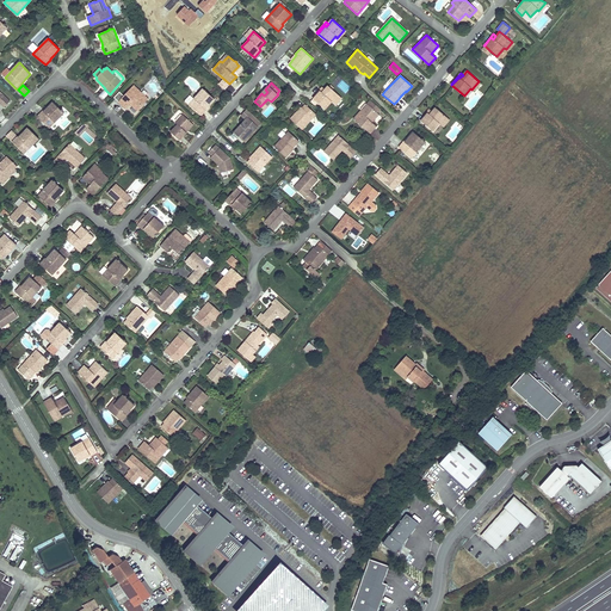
[(137,111),(147,100),(140,94),(142,93),(134,85),(124,96),(118,102),(125,109),(129,104),(137,111)]
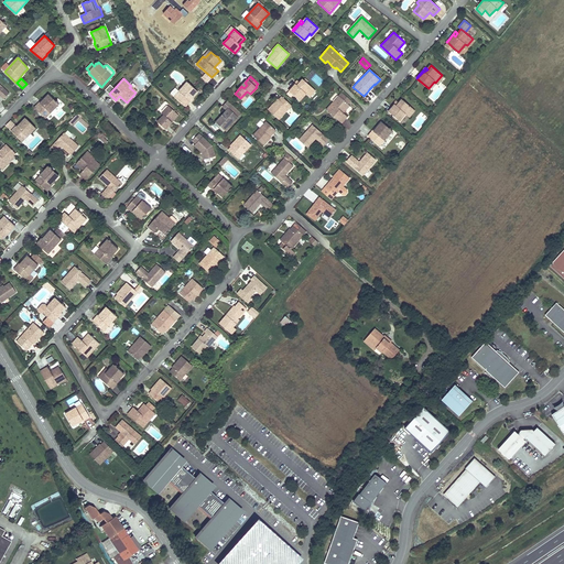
[(314,89),(306,83),(308,80),(305,78),(303,79),(300,83),(296,86),(295,85),(289,91),(300,101),(306,95),(307,96),(314,89)]
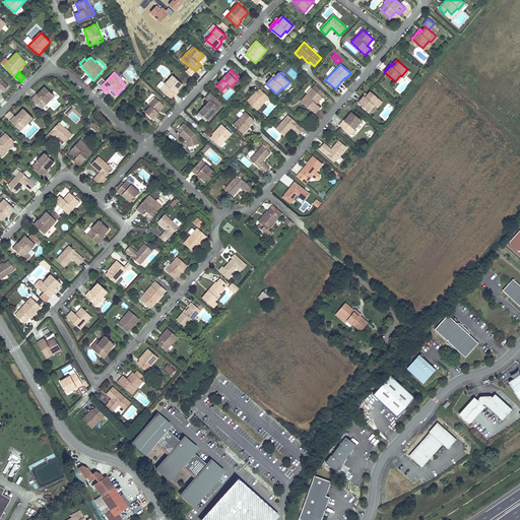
[(276,76),(274,74),(266,83),(266,84),(272,78),(273,79),(276,76)]
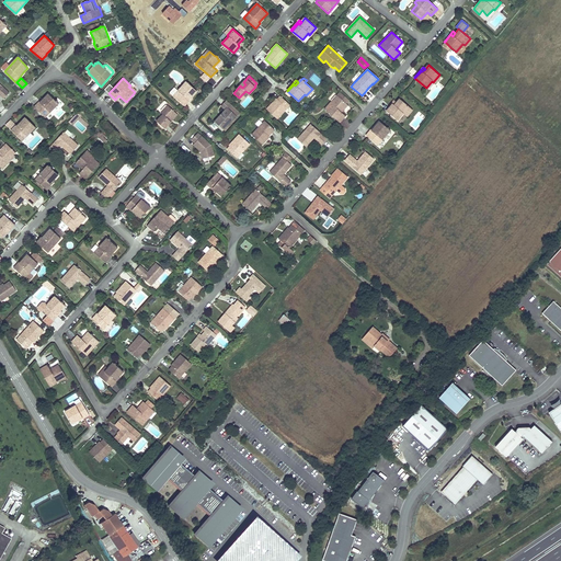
[(186,81),(173,95),(185,106),(190,101),(189,100),(192,96),(197,91),(186,81)]
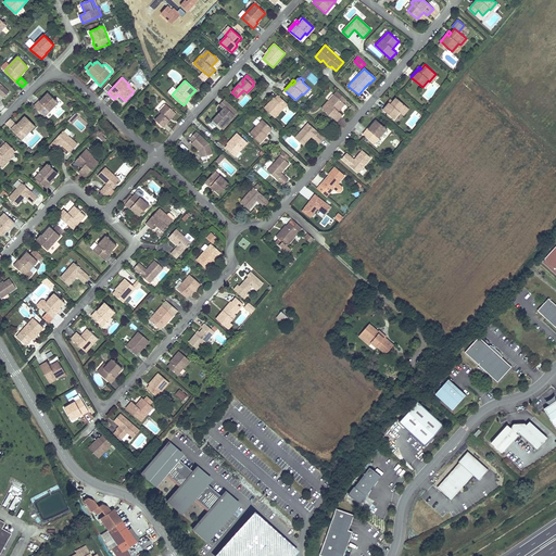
[(0,83),(0,93),(3,98),(9,92),(0,83)]
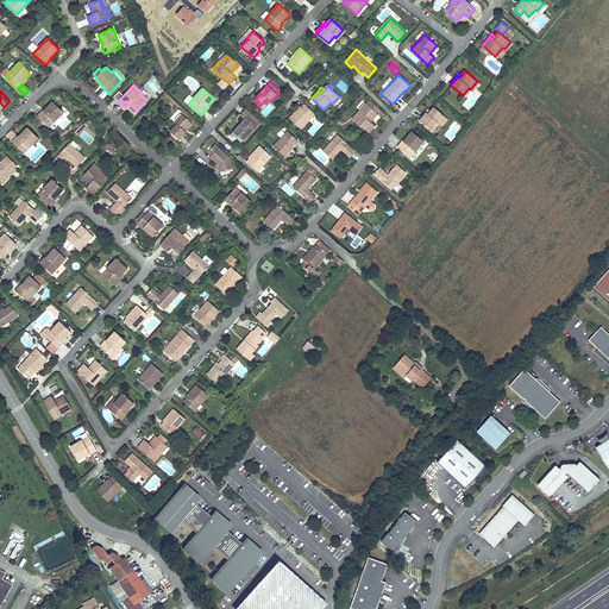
[(118,101),(124,95),(119,92),(113,98),(118,101)]
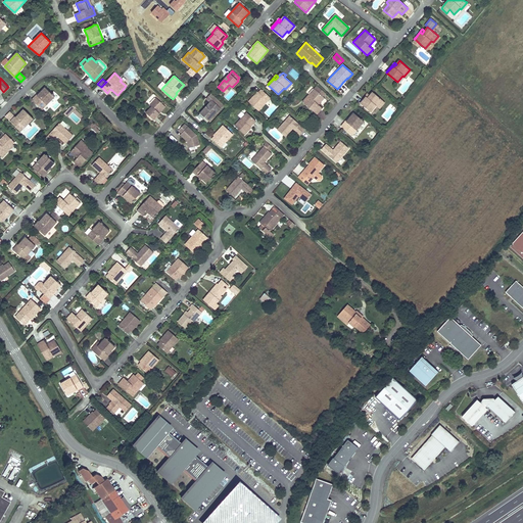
[(327,95),(317,85),(314,89),(316,90),(324,98),(327,95)]
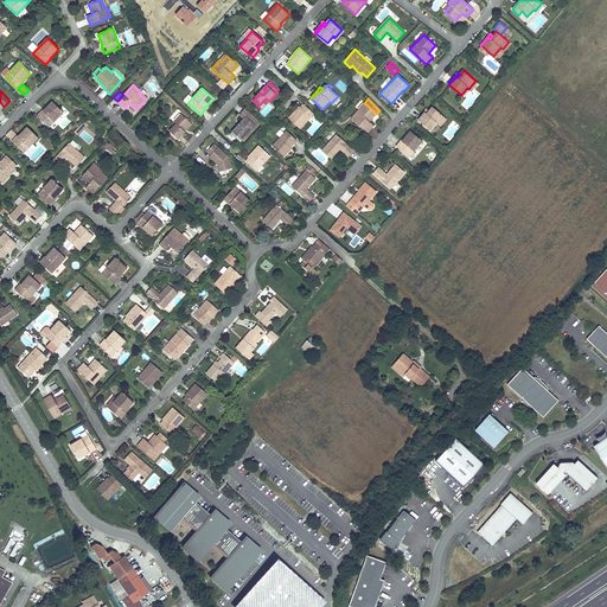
[(43,112),(43,110),(37,116),(49,128),(63,113),(62,112),(63,110),(61,109),(61,110),(52,102),(48,107),(43,112)]
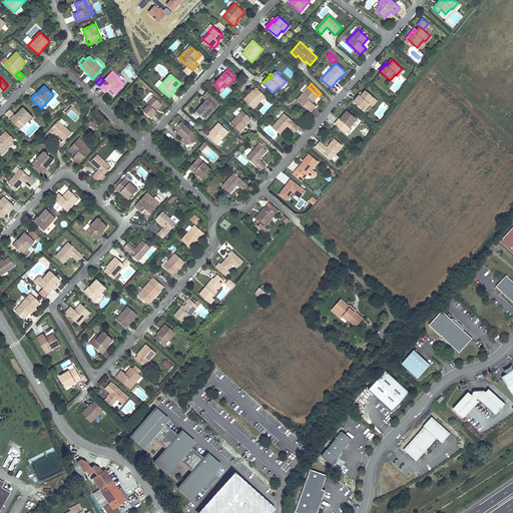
[(267,97),(258,88),(254,91),(250,96),(248,94),(243,100),(254,110),(267,97)]
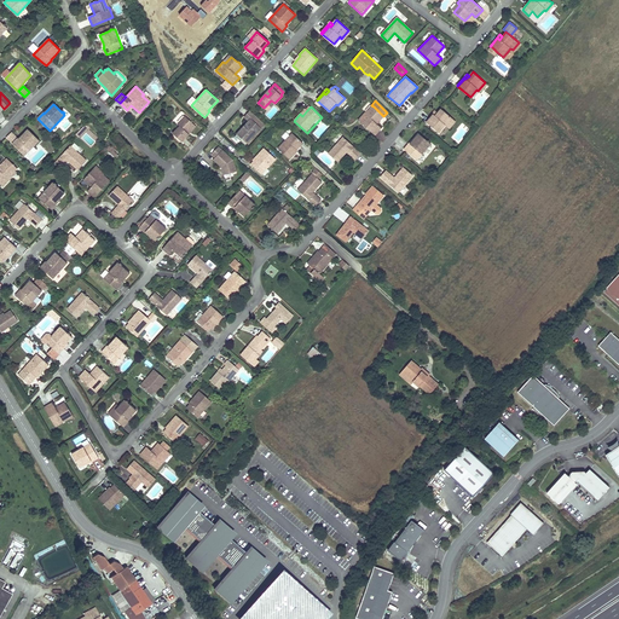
[(383,116),(374,106),(366,114),(365,111),(357,120),(375,137),(382,128),(377,123),(383,116)]
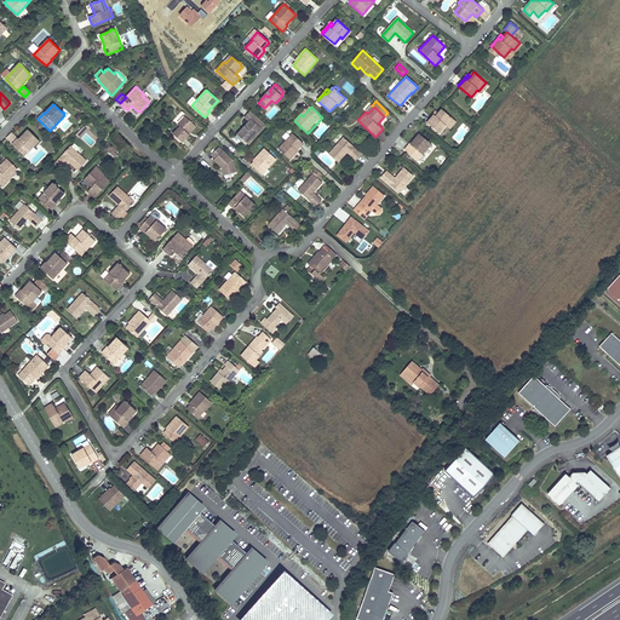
[(442,109),(438,113),(435,116),(434,115),(426,124),(438,133),(446,126),(447,127),(453,120),(442,109)]
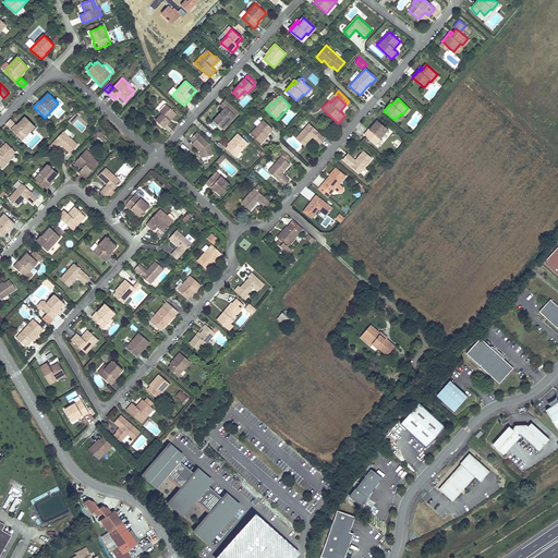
[(395,101),(391,100),(383,110),(384,111),(390,104),(391,105),(395,101)]
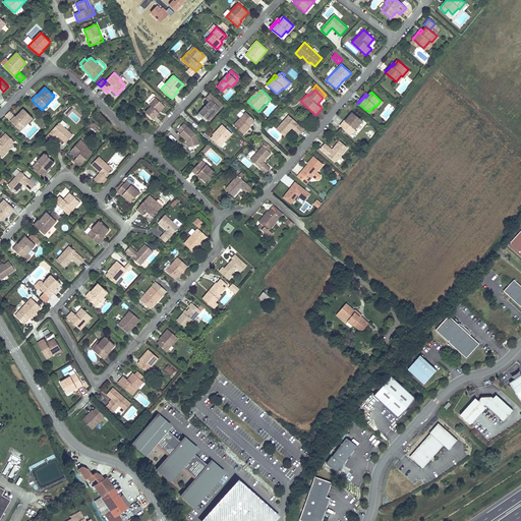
[(210,102),(199,113),(209,120),(222,105),(214,97),(210,102)]
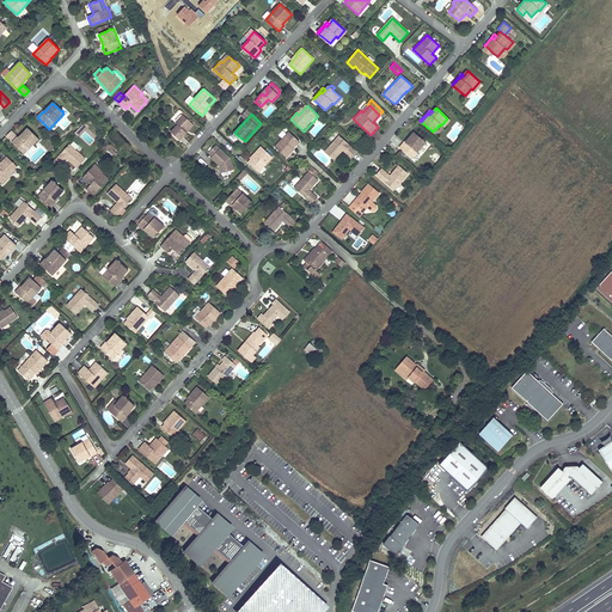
[(183,115),(176,123),(178,126),(171,133),(179,141),(187,133),(185,132),(193,123),(183,115)]
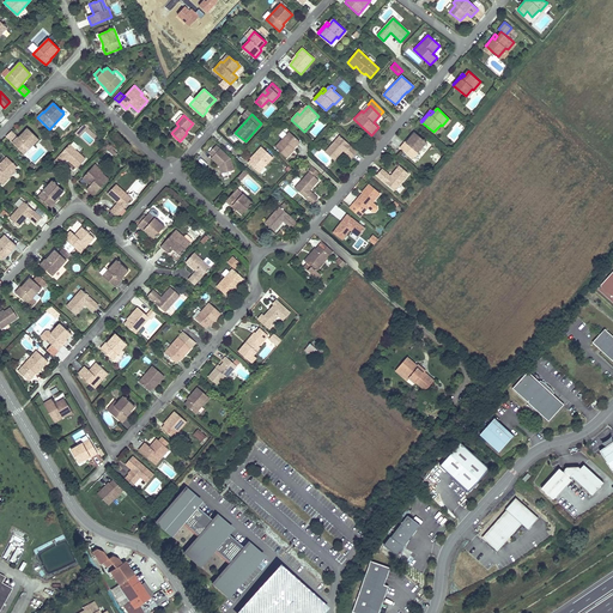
[(78,137),(87,126),(84,123),(74,133),(78,137)]
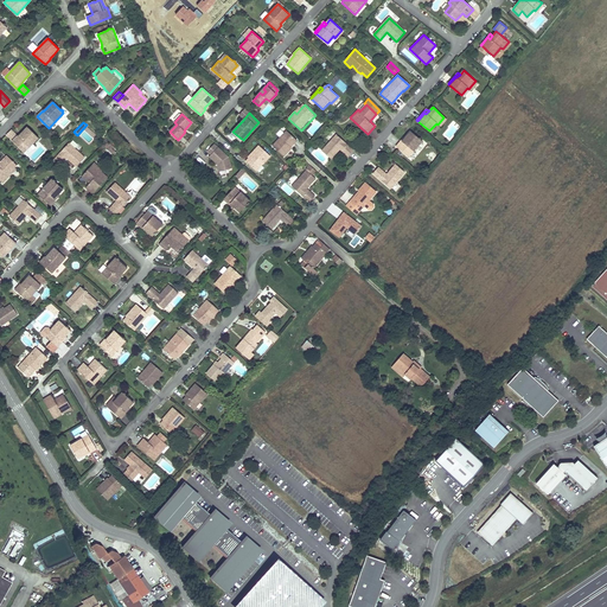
[(19,136),(18,135),(12,141),(24,153),(39,139),(27,127),(23,133),(19,136)]
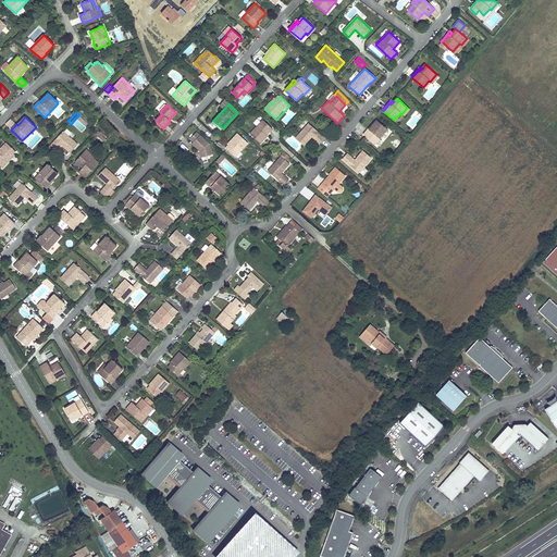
[(16,124),(11,119),(5,124),(11,130),(16,124)]
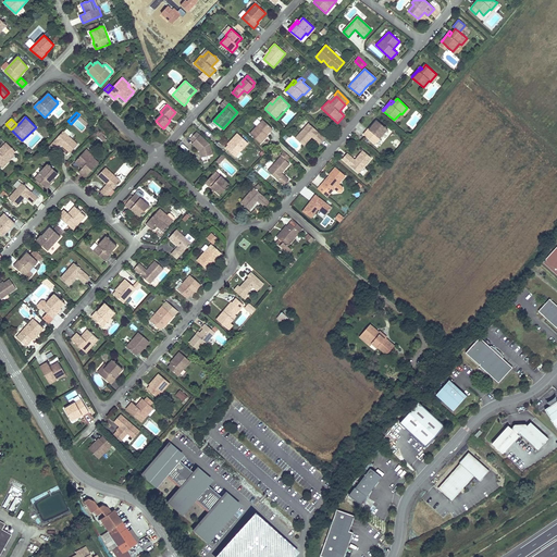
[(273,130),(263,120),(250,134),(261,144),(267,138),(265,137),(273,130)]
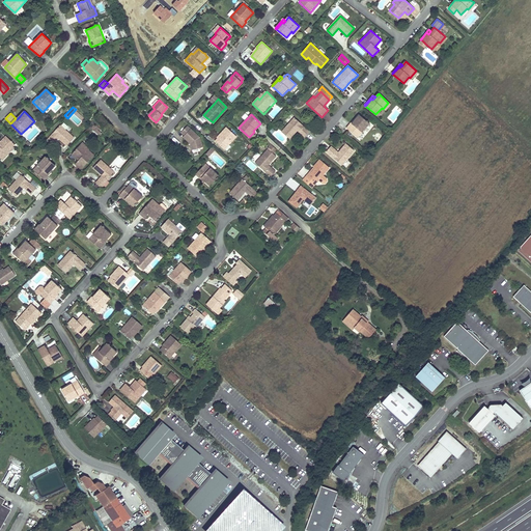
[(369,124),(358,114),(351,123),(350,122),(345,128),(358,138),(369,124)]
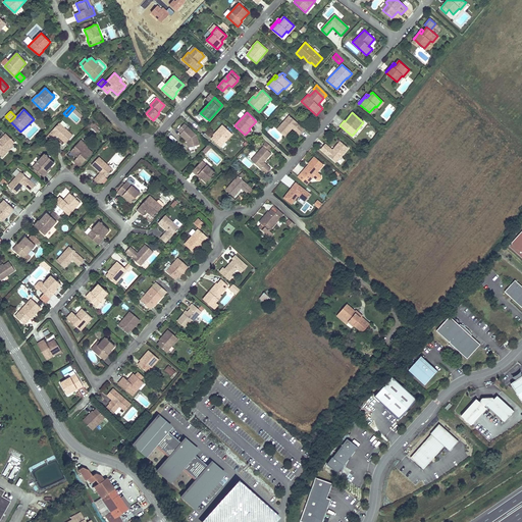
[(200,113),(198,115),(207,122),(209,120),(200,113)]
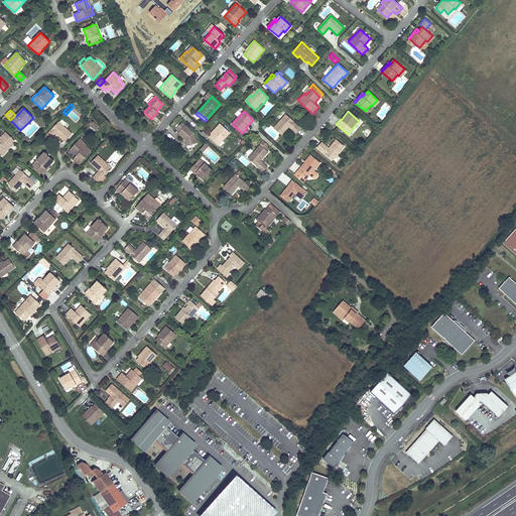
[(299,128),(283,115),(272,129),(280,136),(287,127),(294,133),(299,128)]
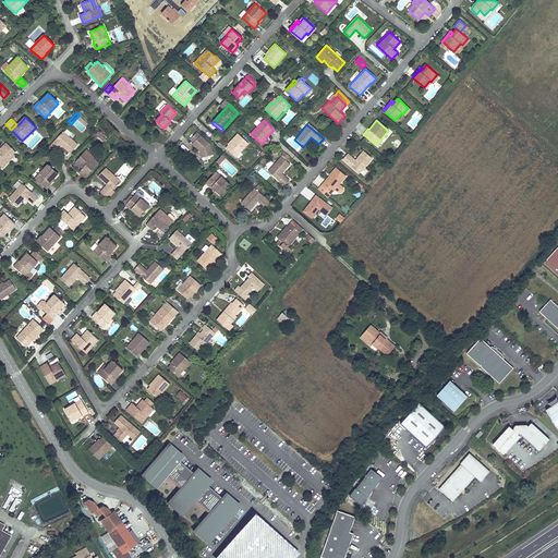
[(210,144),(196,131),(190,138),(194,142),(192,144),(198,150),(202,148),(204,157),(213,155),(210,144)]
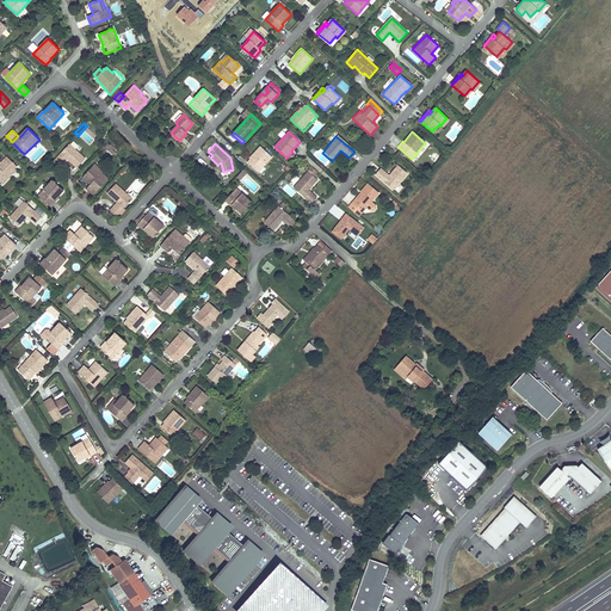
[(69,144),(54,161),(60,167),(67,159),(76,168),(86,159),(69,144)]
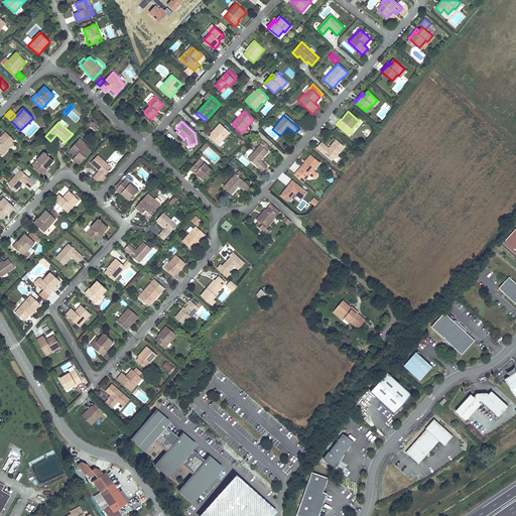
[(92,128),(89,130),(92,133),(98,128),(93,122),(89,125),(92,128)]
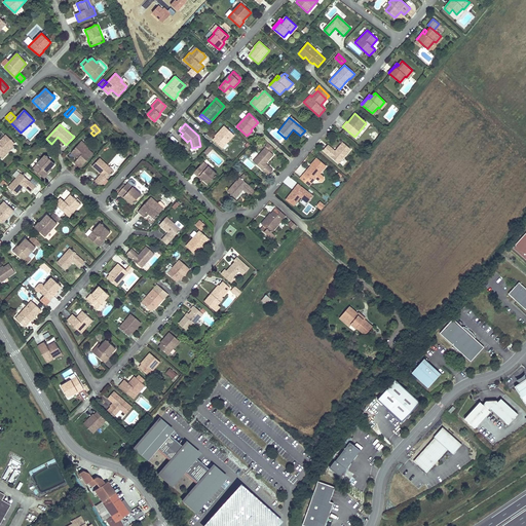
[(216,137),(213,140),(222,149),(234,136),(224,126),(219,132),(220,133),(216,137)]
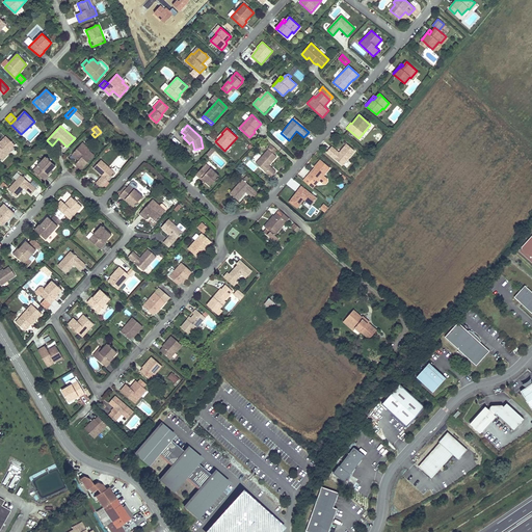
[(0,158),(2,161),(9,154),(7,153),(12,147),(15,145),(5,137),(0,142),(0,158)]
